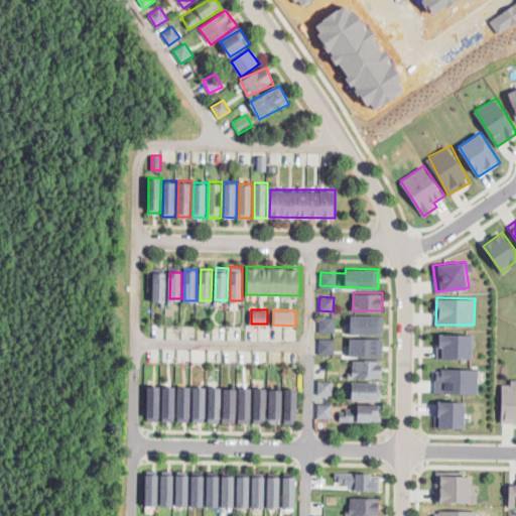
[(350,333),(383,334),(384,315),(351,314),(350,333)]
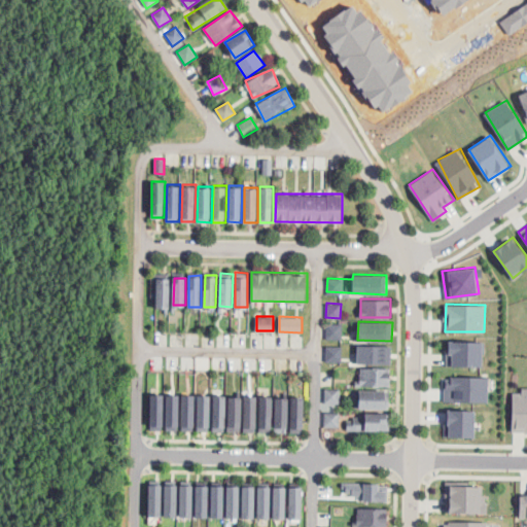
[(342,338),(342,322),(325,323),(325,339),(342,338)]
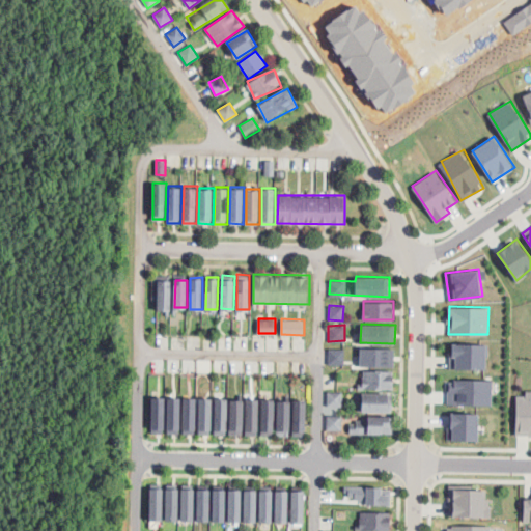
[(486,368),(487,343),(450,342),(450,367),(486,368)]
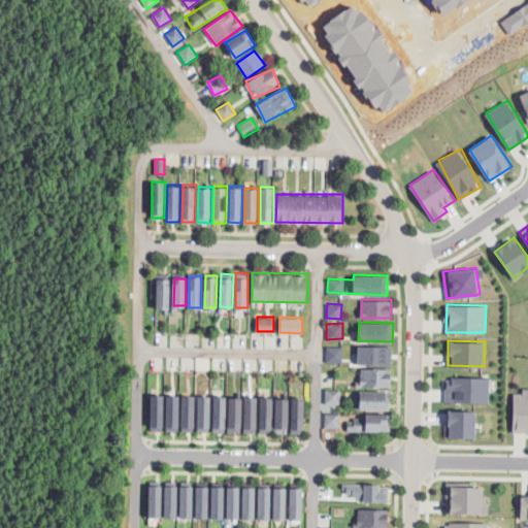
[(351,362),(392,363),(393,345),(359,344),(359,354),(351,354),(351,362)]
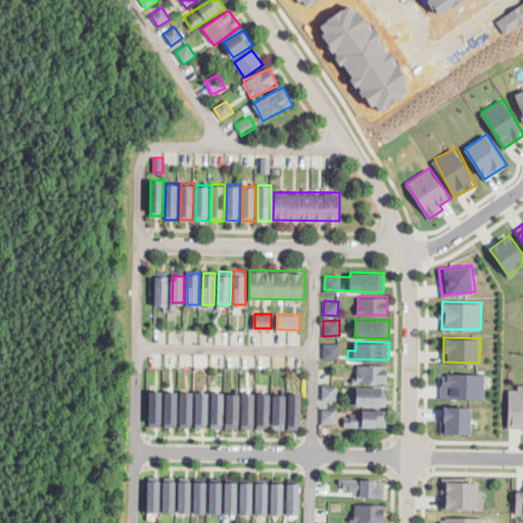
[(339,342),(323,342),(324,359),(339,359),(339,342)]
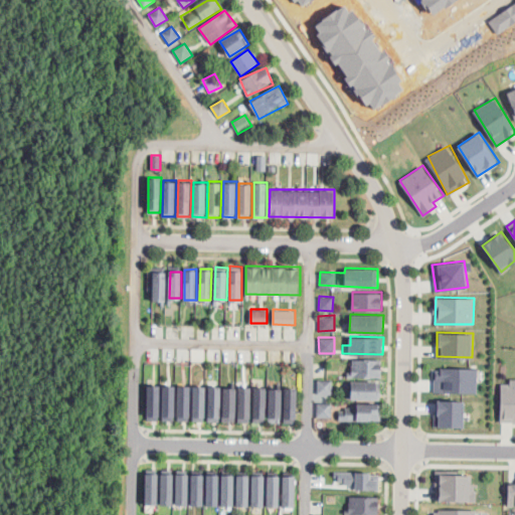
[(220,349),(207,348),(207,361),(219,361),(220,349)]
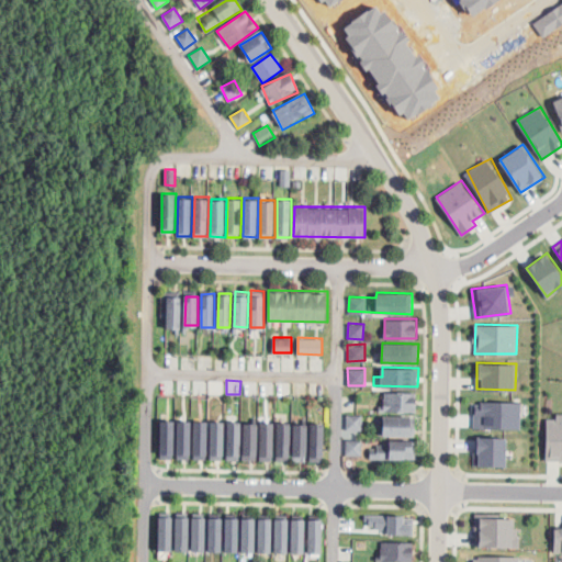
[(417,391),(382,391),(382,411),(416,411),(417,391)]
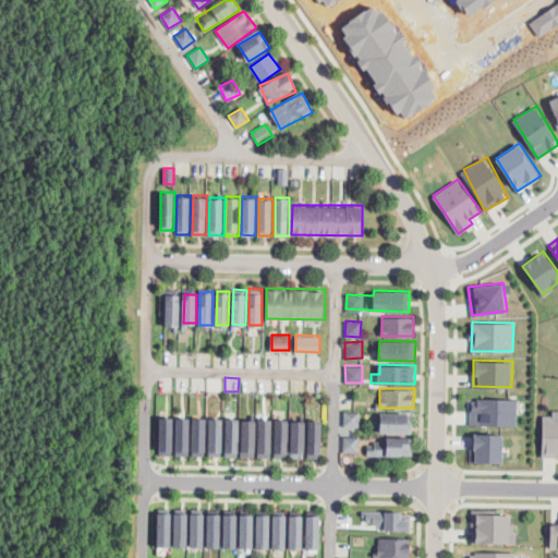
[(469,398),(469,424),(517,425),(517,399),(469,398)]
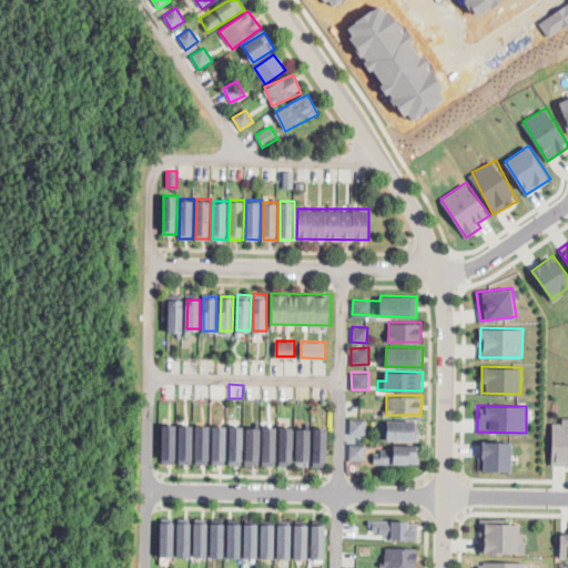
[(551,465),(567,464),(567,416),(561,417),(561,422),(551,422),(551,465)]
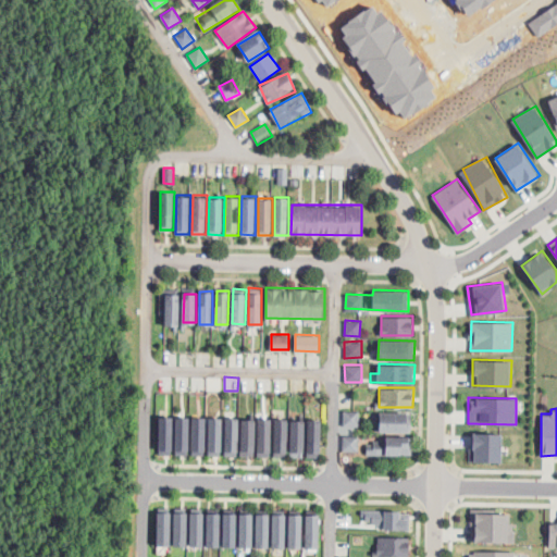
[(343,425),(359,425),(359,410),(344,409),(343,425)]
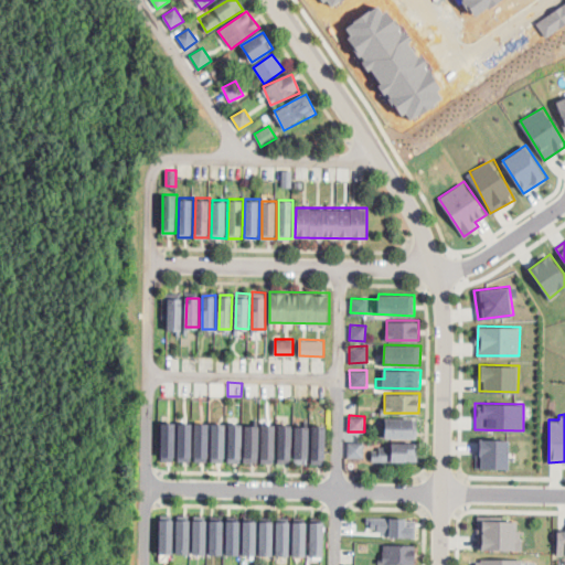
[(417,418),(386,417),(385,436),(417,437),(417,418)]
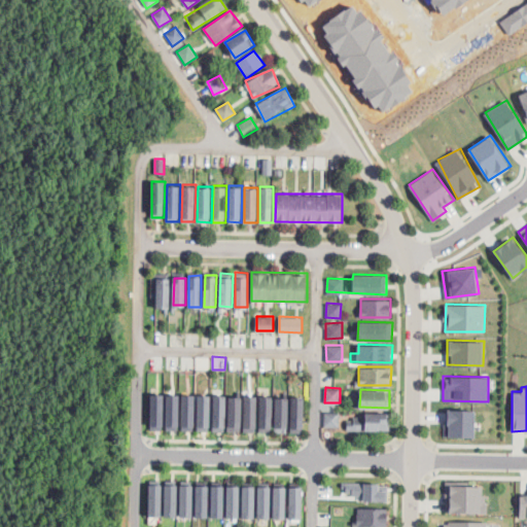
[(150,428),(163,429),(164,393),(150,393),(150,428)]
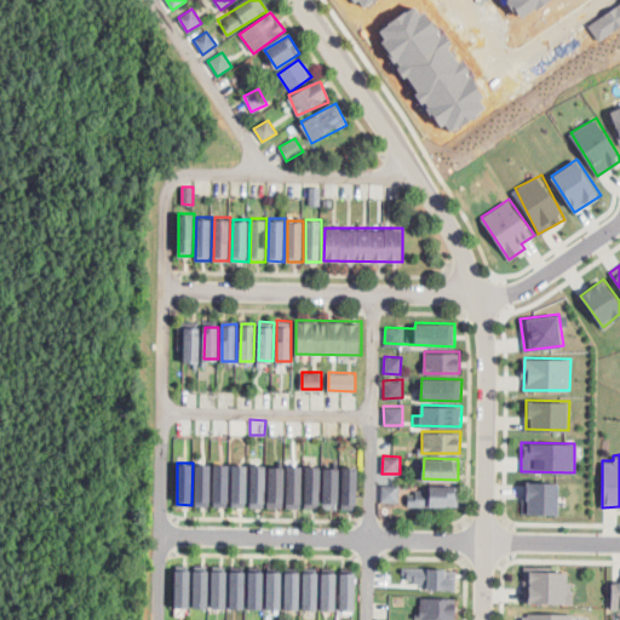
[(247,464),(195,464),(195,505),(212,505),(230,505),(247,505),(247,464)]
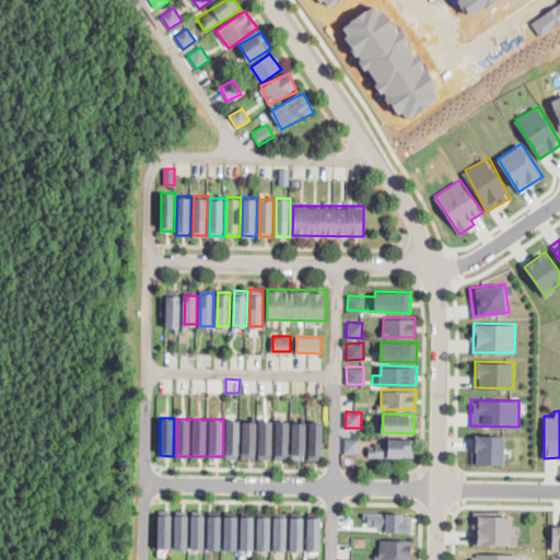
[(240,419),(225,420),(226,457),(241,457),(240,419)]
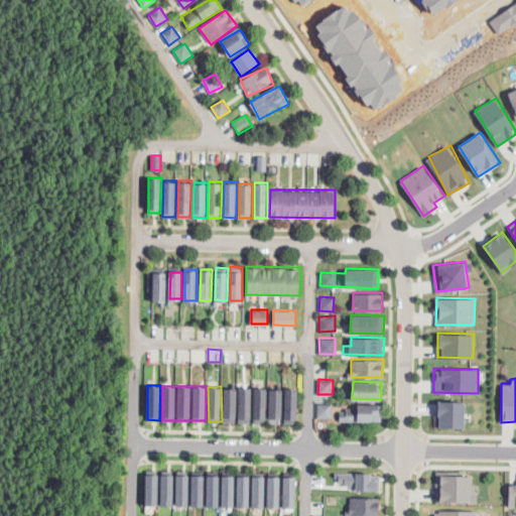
[(238,422),(251,422),(252,387),(240,386),(238,422)]
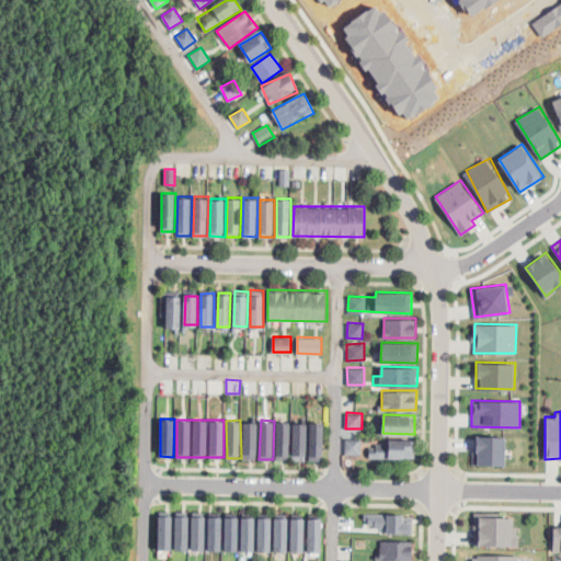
[(242,458),(258,459),(258,422),(243,421),(242,458)]
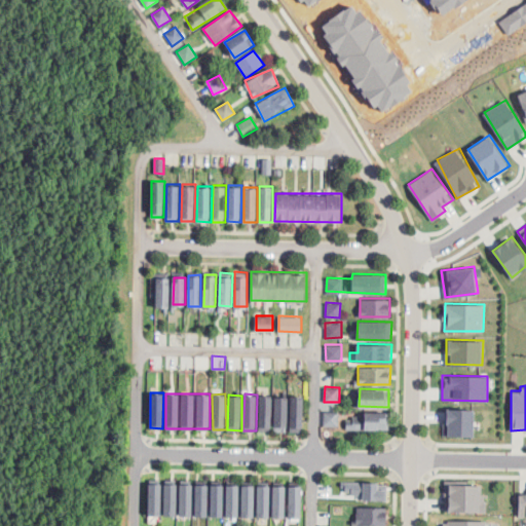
[(260,430),(272,430),(272,395),(259,395),(260,430)]
